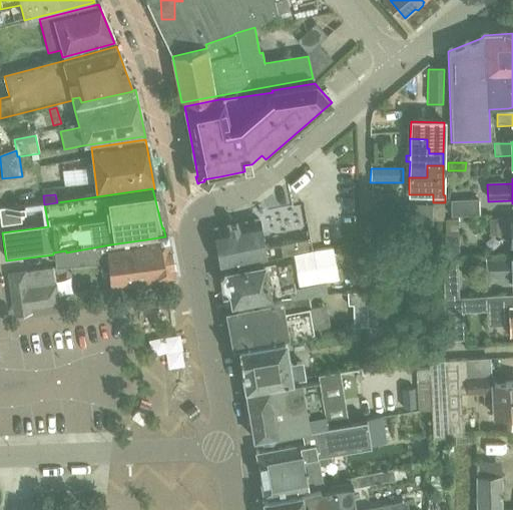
[(451,218),(479,217),(479,201),(451,202),(451,218)]
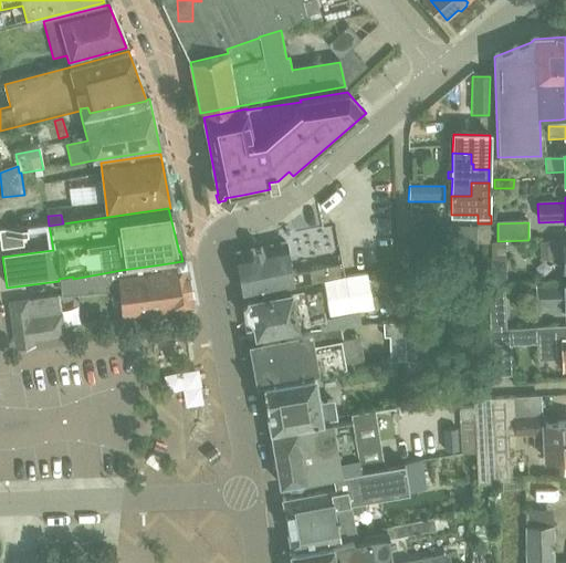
[(0,232),(0,244),(1,251),(23,248),(22,235),(50,231),(49,226),(0,232)]
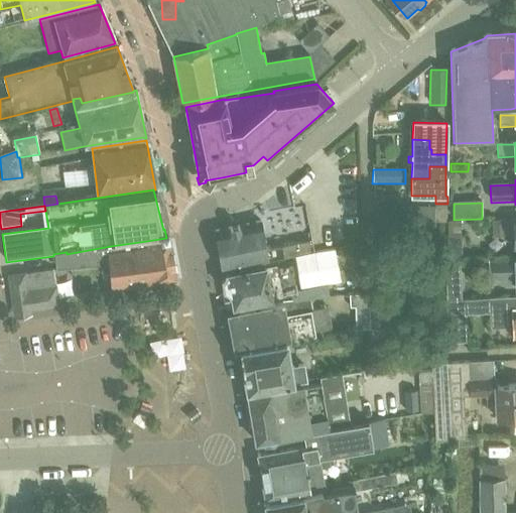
[(435,208),(434,223),(447,224),(447,221),(448,207),(435,206),(435,208)]
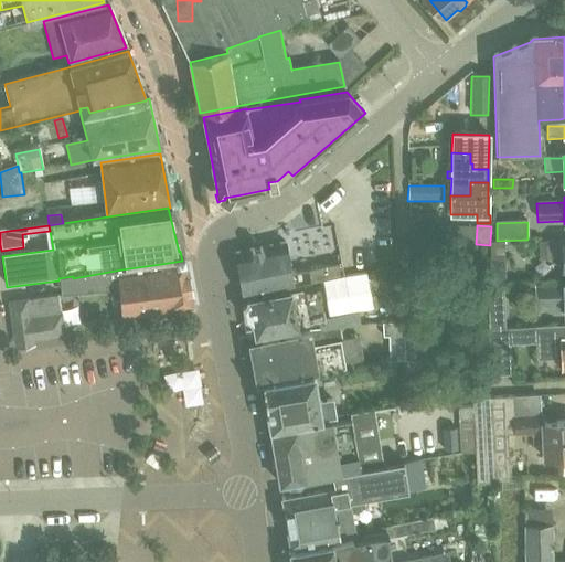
[(564,273),(564,241),(562,242),(539,243),(539,262),(562,261),(563,274),(564,273)]
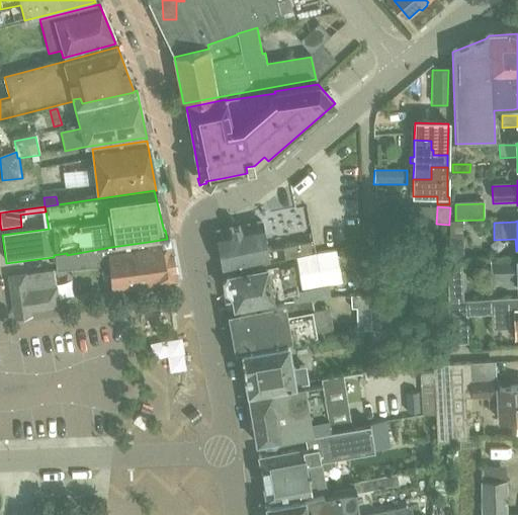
[(462,239),(462,223),(450,223),(450,240),(462,239)]
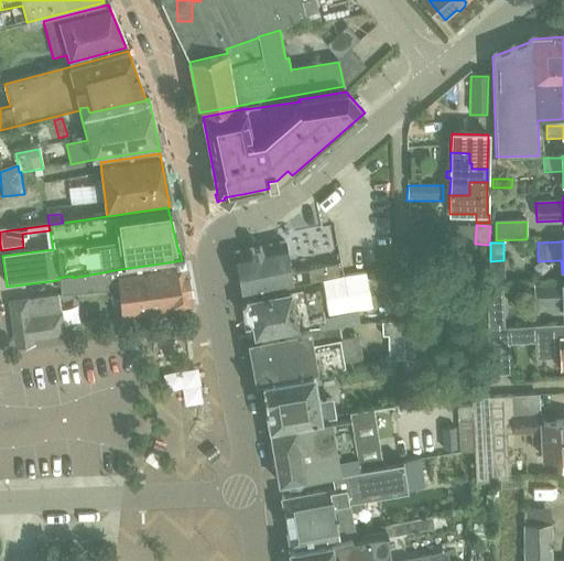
[(239,252),(235,254),(238,268),(243,297),(246,297),(292,288),(292,287),(312,283),(313,284),(339,278),(337,265),(290,273),(290,271),(288,262),(284,245),(284,244),(239,252)]
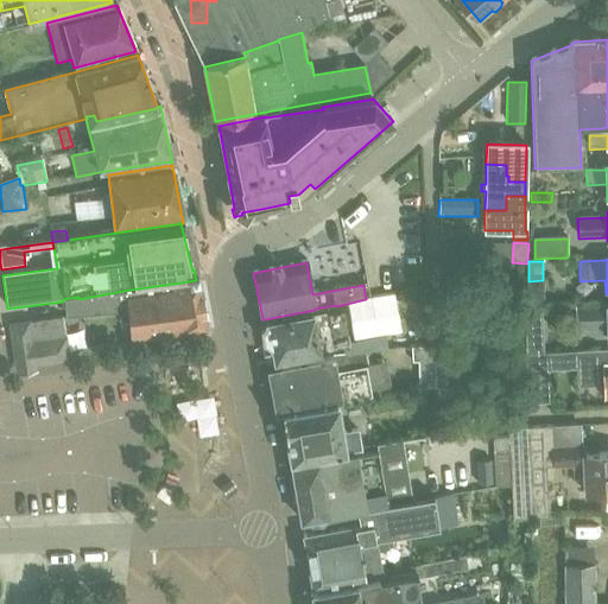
[(513,265),(496,265),(496,277),(513,277),(513,265)]
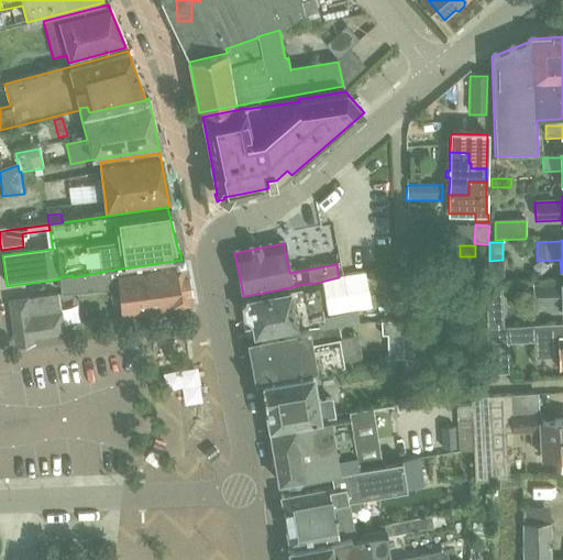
[(189,307),(181,260),(161,263),(121,268),(73,277),(62,278),(65,296),(110,291),(111,298),(121,297),(123,317),(189,307)]
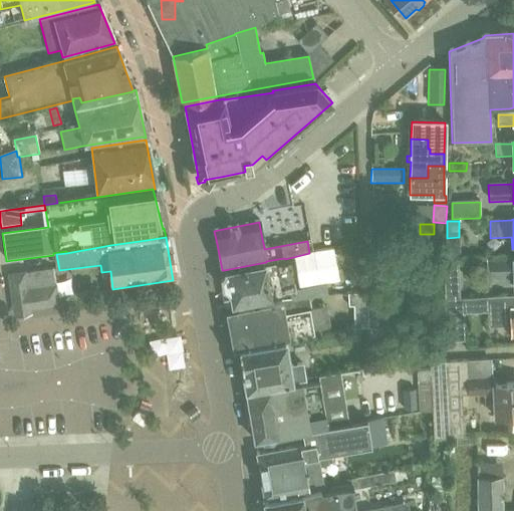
[(513,288),(513,259),(512,260),(512,259),(486,260),(487,280),(513,279),(513,289),(513,288)]
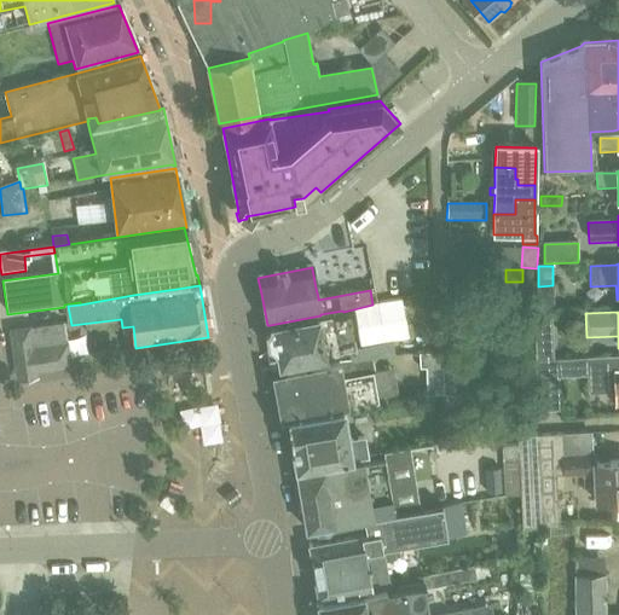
[(339,358),(339,357),(357,353),(350,315),(318,321),(271,330),(271,331),(268,337),(266,337),(272,370),(325,360),(339,358)]
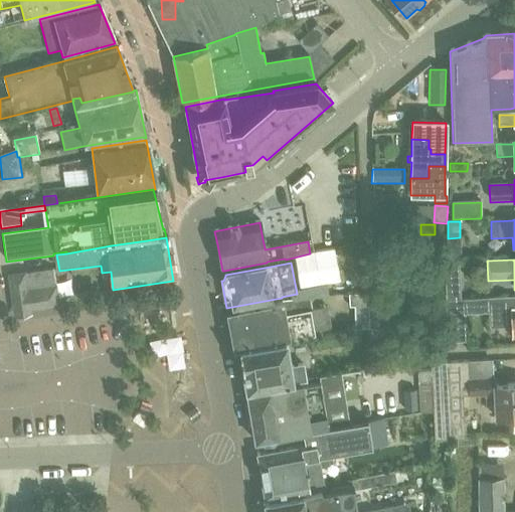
[(13,316),(60,308),(54,271),(7,278),(13,316)]
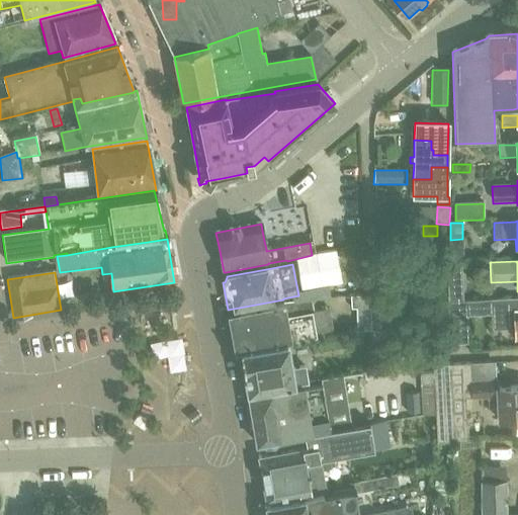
[(374,332),(371,299),(370,299),(370,296),(350,297),(351,311),(356,311),(357,333),(374,332)]
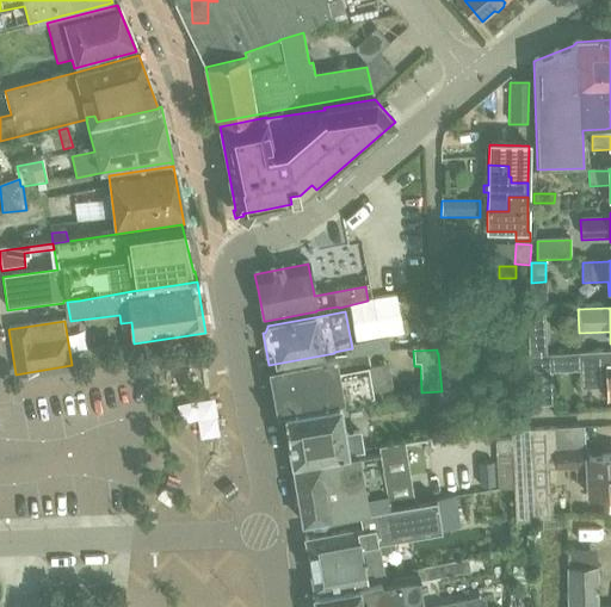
[(438,353),(442,391),(455,391),(452,353),(438,353)]
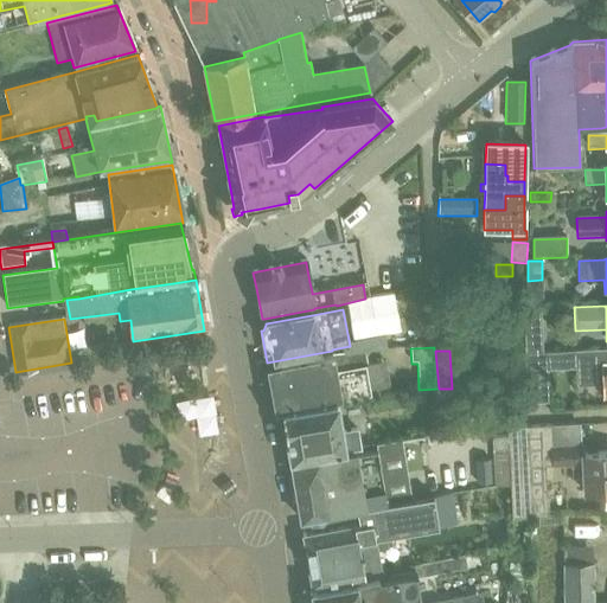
[(577,389),(604,387),(605,399),(606,398),(606,366),(604,367),(604,352),(575,353),(577,389)]
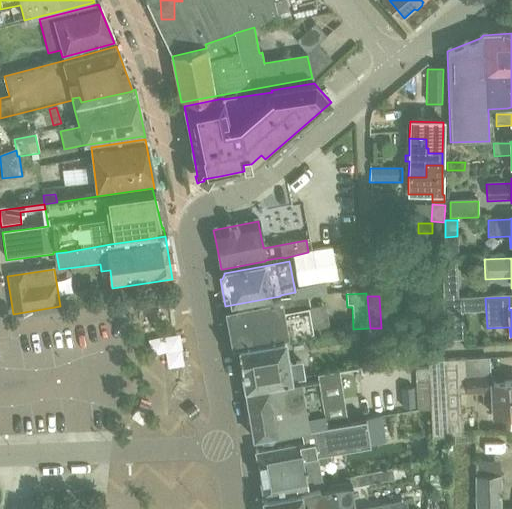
[(232,310),(224,312),(231,348),(236,347),(288,337),(289,339),(312,335),(308,310),(310,309),(308,298),(290,299),(280,300),(280,301),(232,310)]
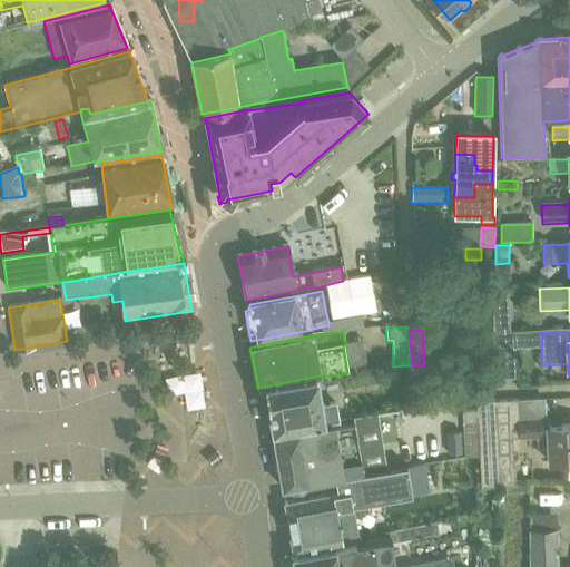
[(495,363),(516,362),(514,333),(494,333),(495,363)]
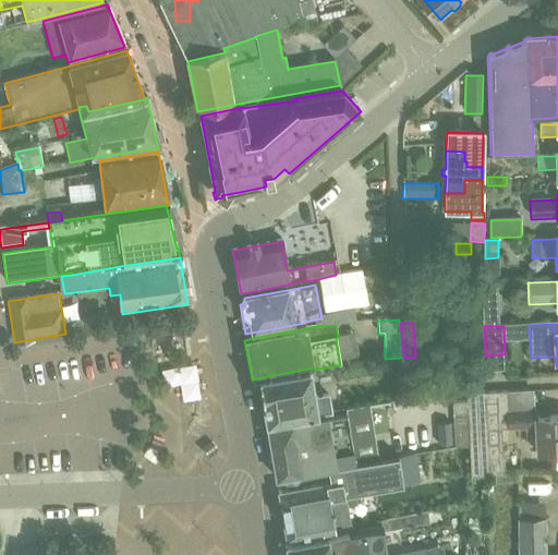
[(311,372),(257,379),(265,424),(266,424),(317,417),(330,414),(328,396),(315,398),(311,372)]
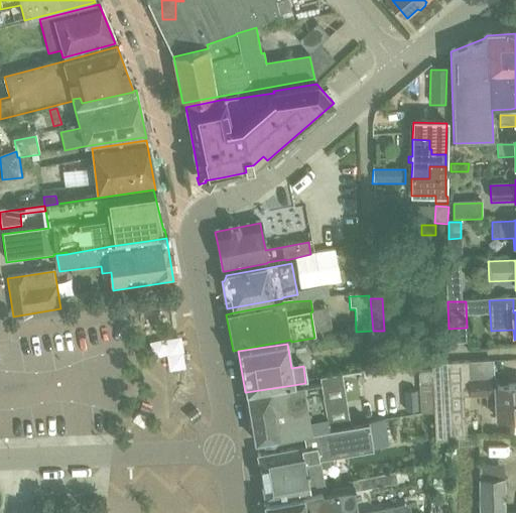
[(470,381),(470,364),(431,366),(431,372),(418,373),(420,415),(433,414),(435,442),(466,441),(464,398),(470,398),(470,399),(495,397),(496,420),(515,418),(515,386),(496,388),(496,379),(470,381)]
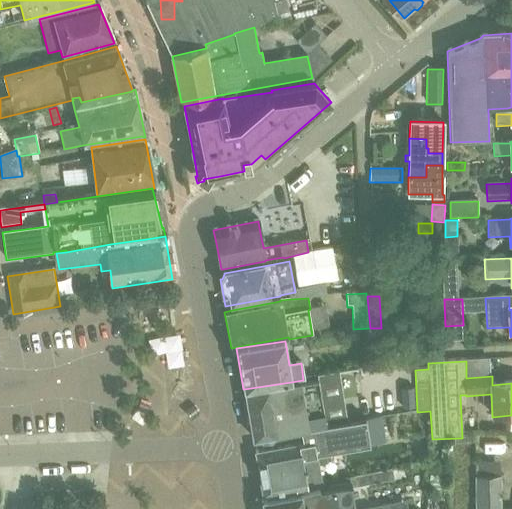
[(366,368),(373,421),(396,418),(389,365),(366,368)]
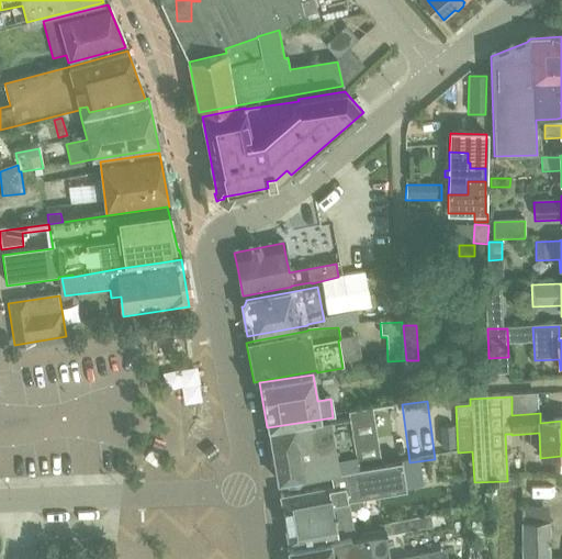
[(329,423),(269,433),(278,483),(329,474),(380,466),(371,409),(348,413),(349,420),(329,423)]
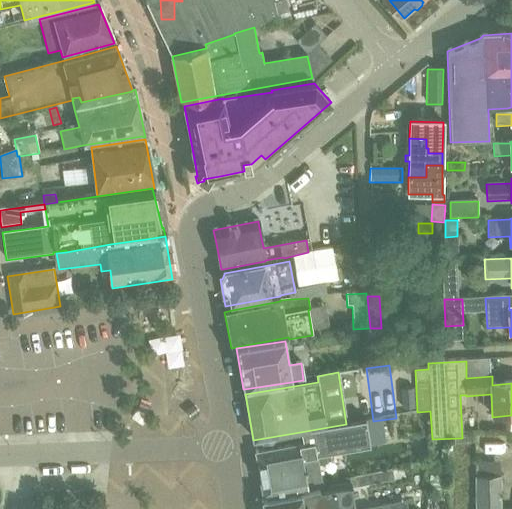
[(414,389),(401,389),(403,410),(415,410),(414,389)]
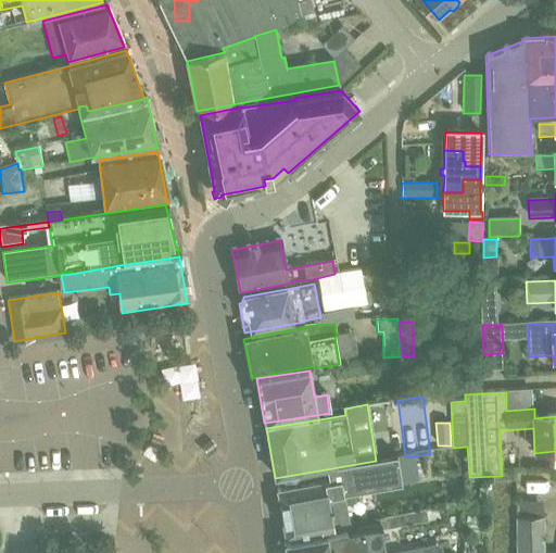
[(402,486),(396,456),(326,469),(328,482),(325,482),(276,491),(279,508),(282,522),(281,523),(285,540),(333,531),(333,530),(350,527),(343,495),(402,486)]
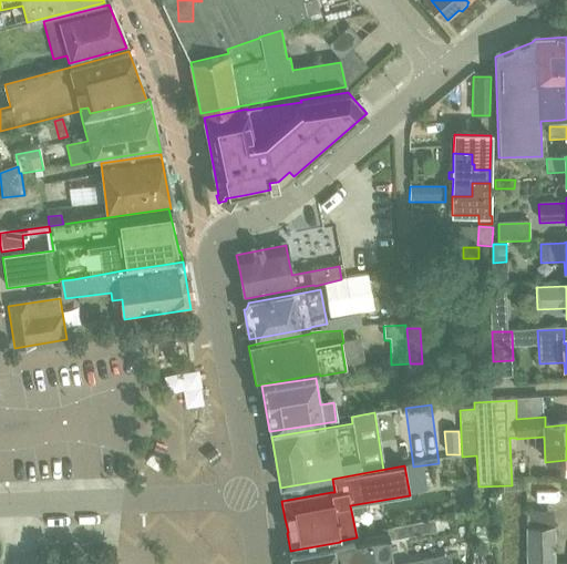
[(392,563),(389,542),(436,533),(434,522),(387,531),(389,540),(291,556),(291,563),(392,563)]
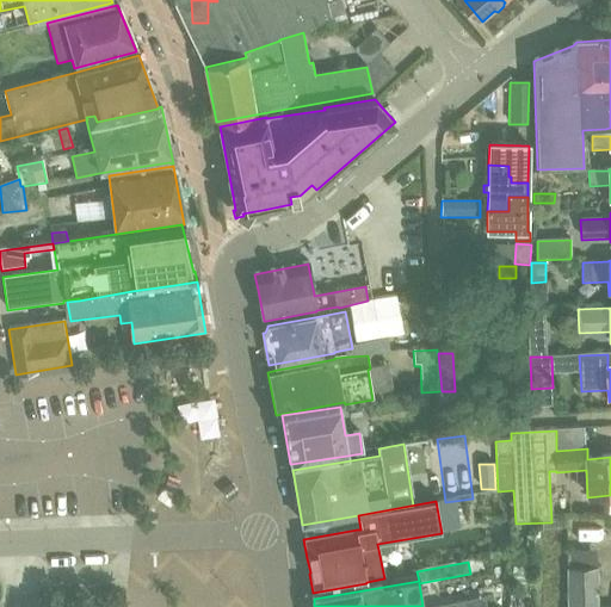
[(599,606),(598,569),(567,568),(566,606),(599,606)]
